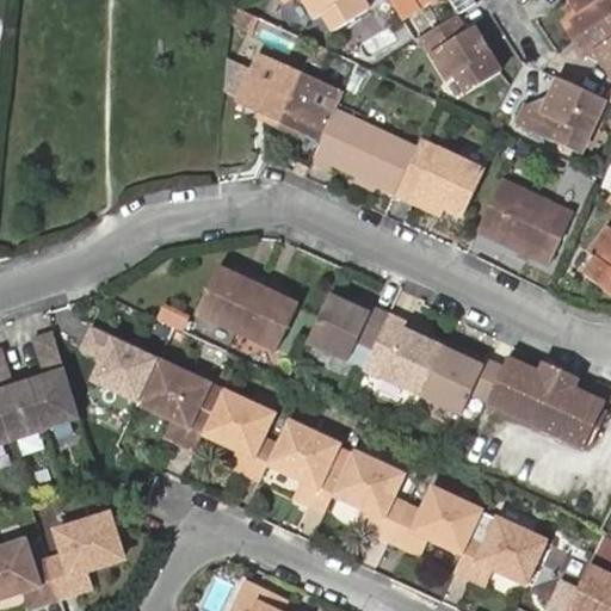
[(325,0),(332,12),(340,7),(349,20),(382,2),(380,0),(325,0)]
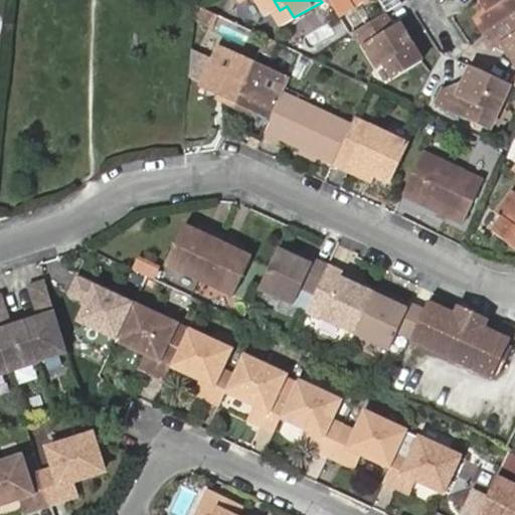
[(330,0),(342,20),(373,0),(330,0)]
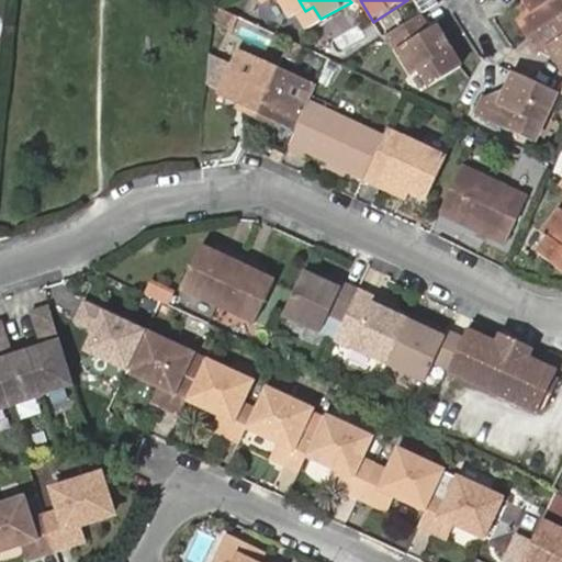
[(561,0),(521,0),(531,17),(518,24),(527,38),(561,17),(561,0)]
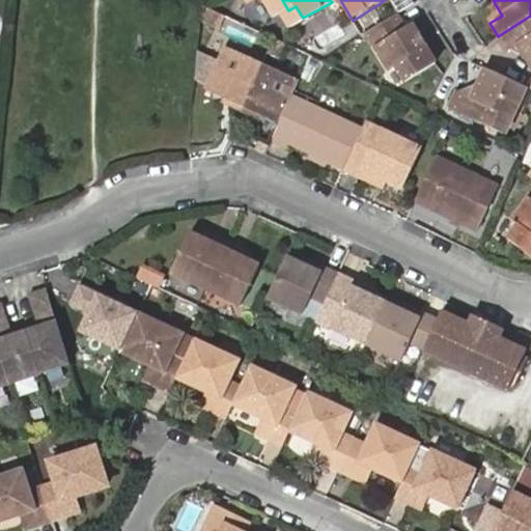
[(206,22),(235,33),(241,19),(212,8),(206,22)]
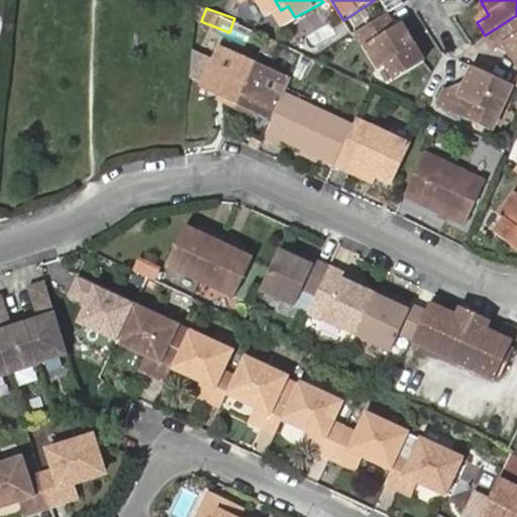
[(391,14),(363,32),(385,68),(390,64),(398,77),(427,60),(406,26),(401,29),(391,14)]
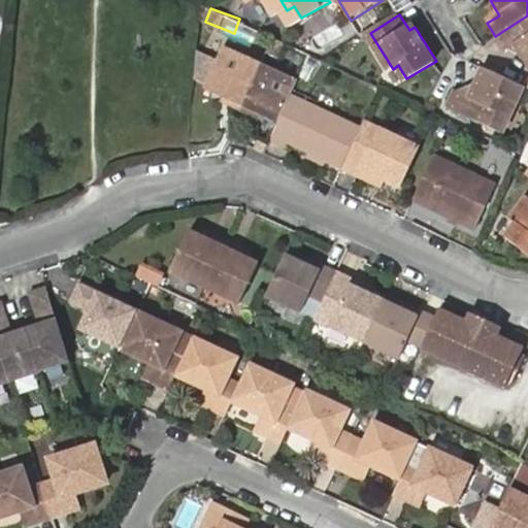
[(527,15),(495,36),(505,54),(518,46),(527,63),(527,15)]
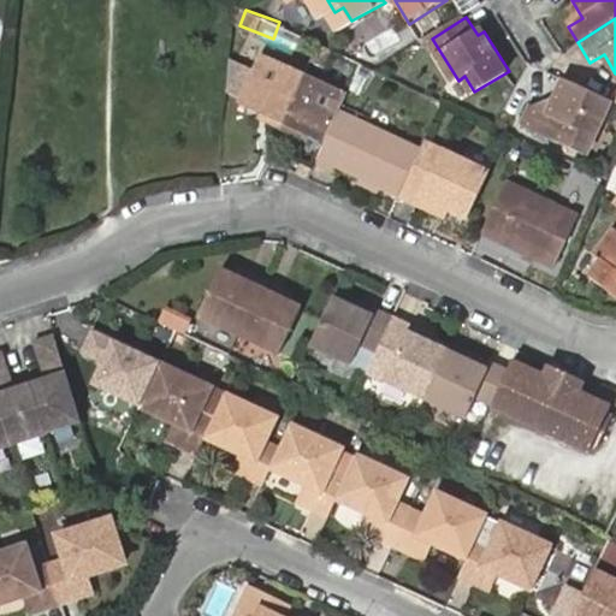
[(259,71),(230,60),(229,94),(244,101),(259,71)]
